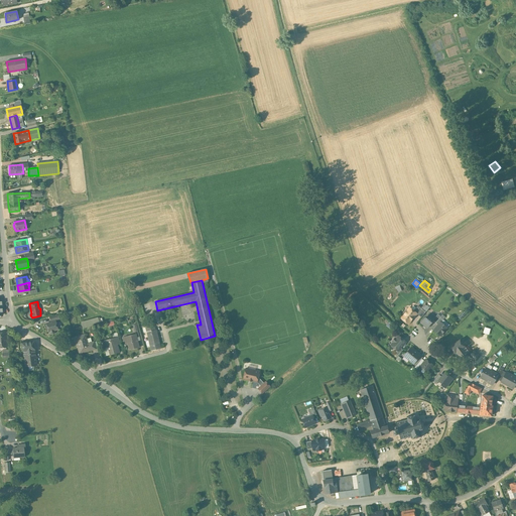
[(421,308),(418,305),(413,311),(416,313),(421,317),(425,312),(421,308)]
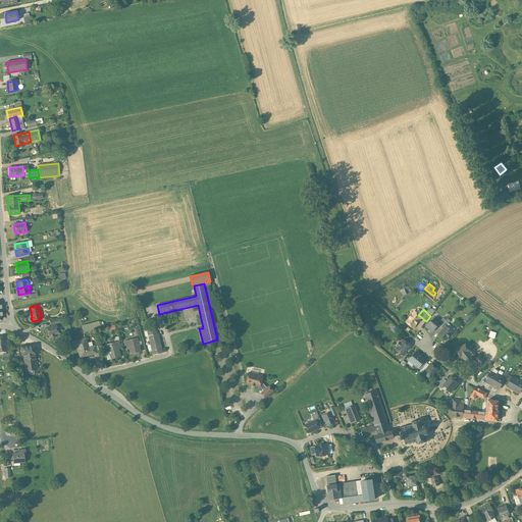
[(414,311),(412,314),(411,314),(410,314),(408,317),(408,318),(409,319),(406,322),(413,327),(421,317),(418,315),(414,311)]
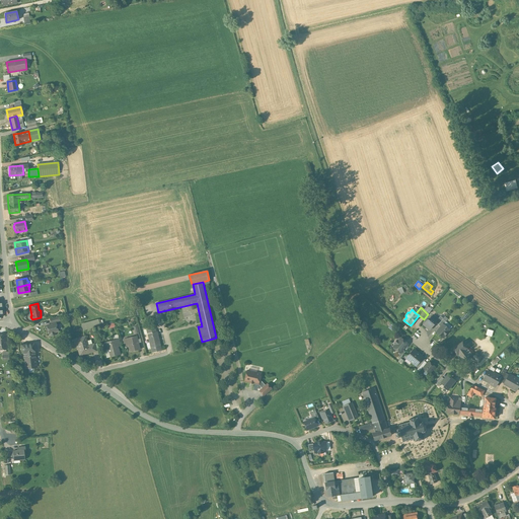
[(433,314),(429,320),(428,319),(423,324),(430,330),(436,322),(435,322),(438,318),(433,314)]
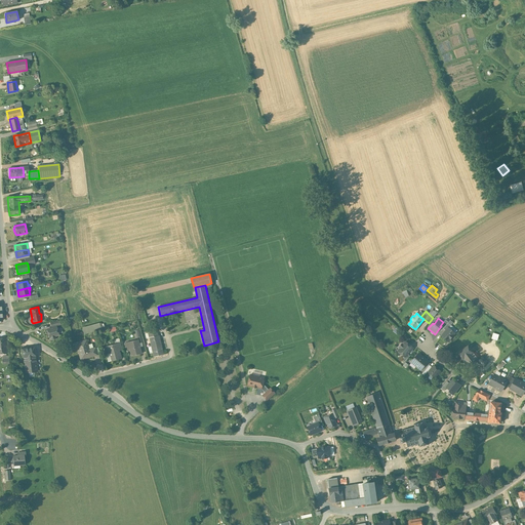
[(445,320),(443,323),(443,322),(440,326),(441,326),(443,328),(448,323),(448,322),(445,320)]
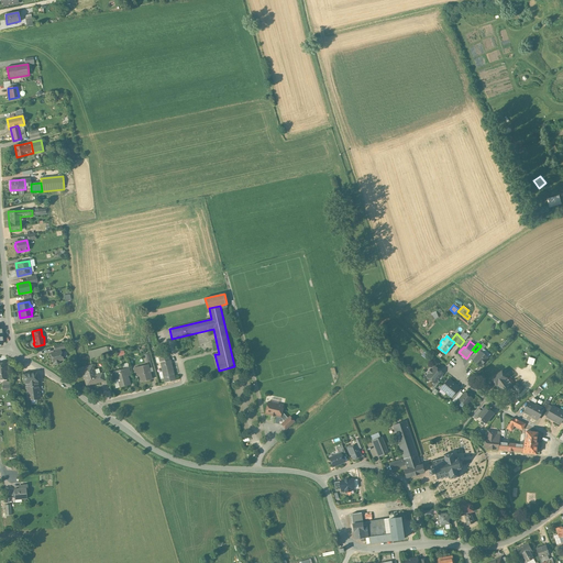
[(99,349),(88,352),(90,359),(101,355),(99,349)]
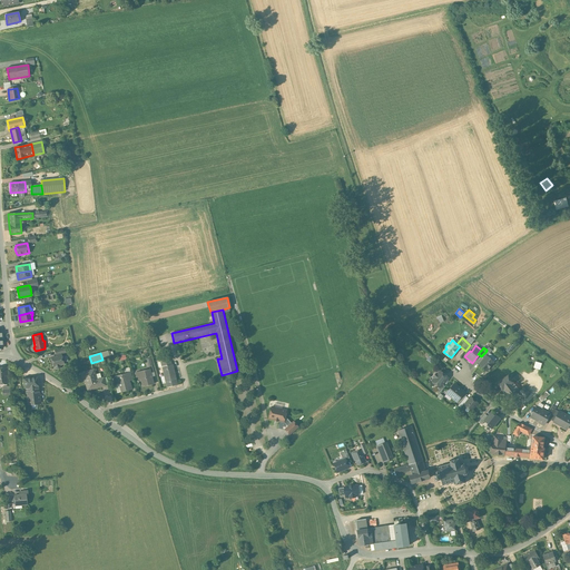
[(61,355),(51,357),(53,366),(55,366),(56,369),(57,369),(59,369),(59,367),(59,365),(64,364),(61,355)]
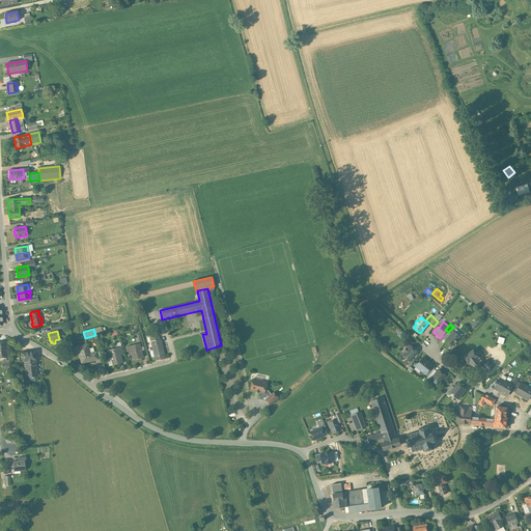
[(454,332),(453,331),(451,334),(446,340),(453,345),(460,337),(454,332)]
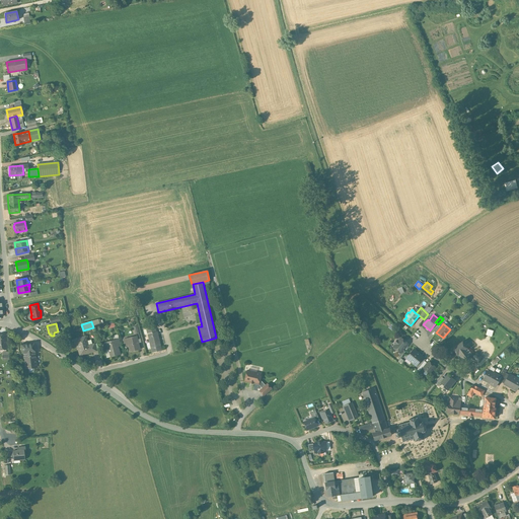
[(148,334),(150,343),(147,343),(148,349),(151,349),(152,353),(162,351),(158,331),(156,332),(148,334)]
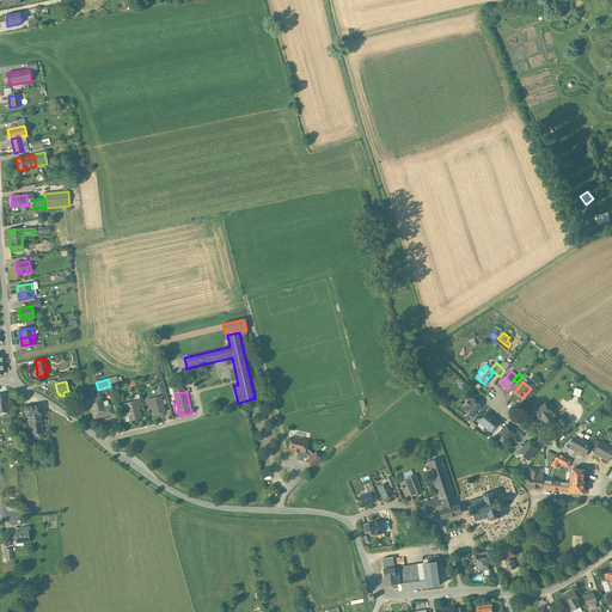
[(101,397),(84,402),(86,409),(91,408),(95,418),(109,415),(106,408),(103,408),(101,397)]
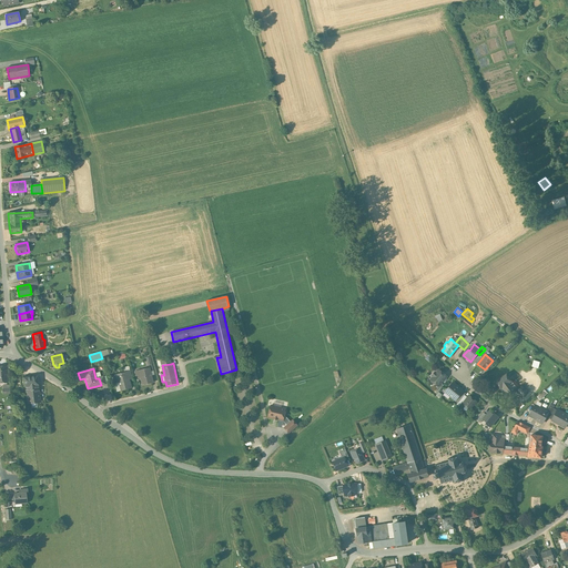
[(149,368),(135,372),(137,378),(141,378),(143,385),(153,383),(151,372),(150,368),(149,368)]
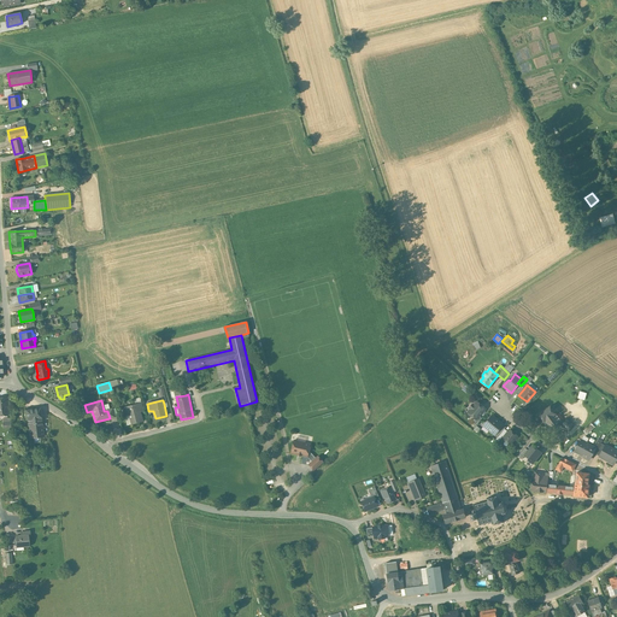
[(485,409),(476,401),(474,405),(472,405),(469,407),(471,409),(468,412),(476,419),(479,416),(485,409)]
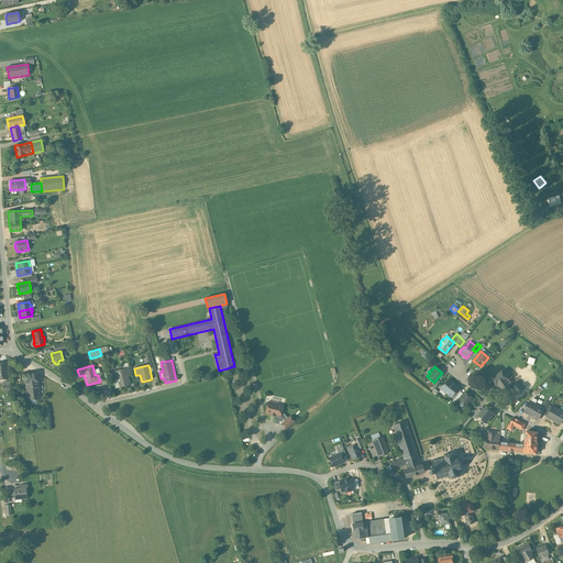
[(125,368),(112,373),(114,381),(118,379),(121,387),(131,385),(128,375),(125,368)]
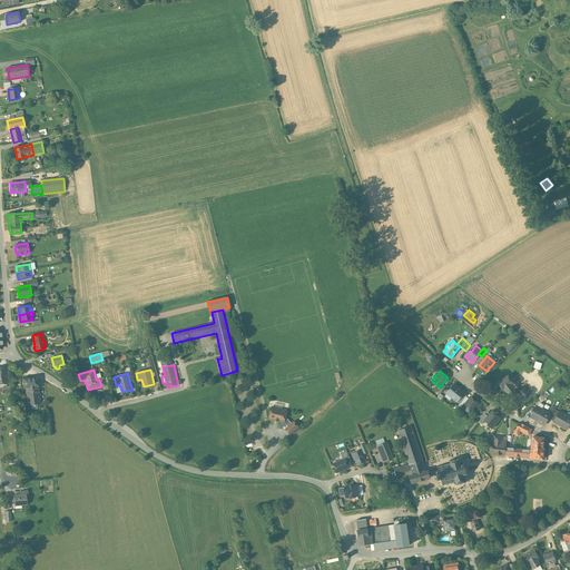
[(509,375),(497,383),(507,397),(510,395),(512,397),(517,394),(514,392),(518,389),(509,375)]
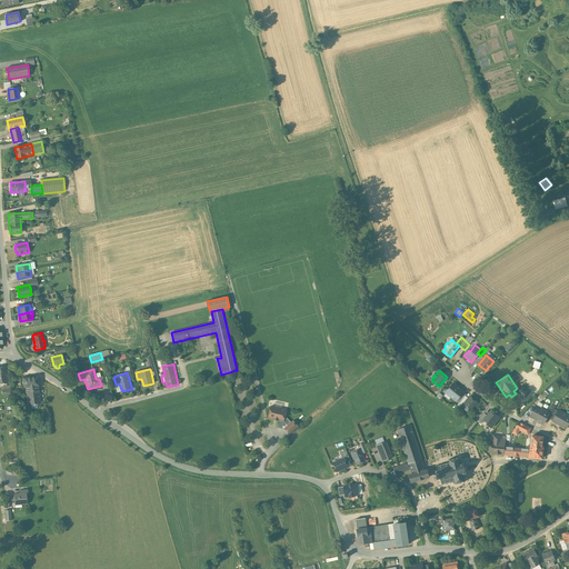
[(37,377),(23,378),(25,388),(25,387),(26,387),(27,397),(39,395),(38,386),(37,377)]
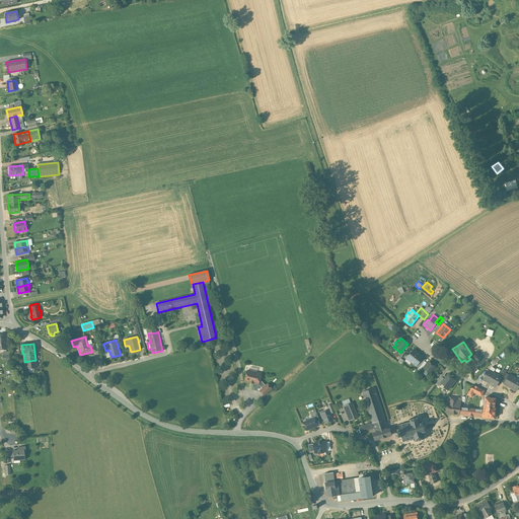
[(414,350),(406,358),(417,366),(420,362),(417,360),(420,355),(414,350)]
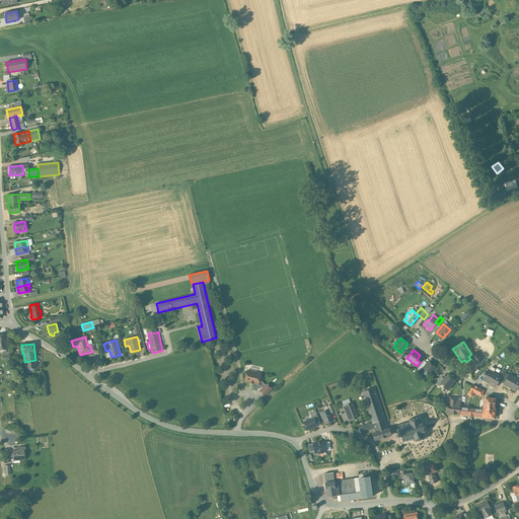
[(477,353),(473,356),(477,362),(483,359),(477,353)]
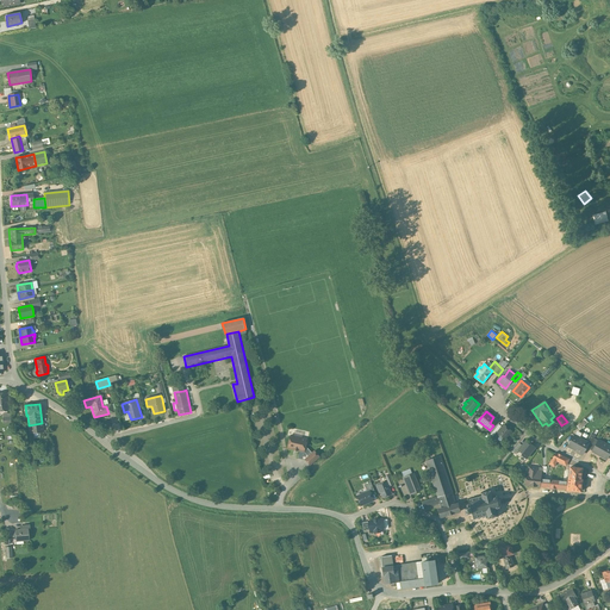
[(500,422),(497,421),(493,425),(490,430),(492,433),(500,422)]
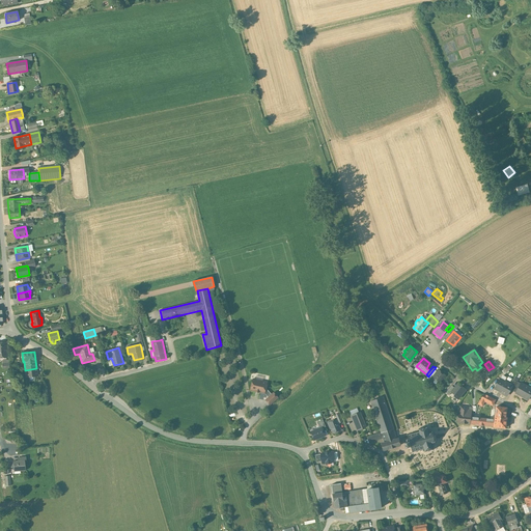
[(36,368),(25,370),(26,378),(37,375),(36,368)]
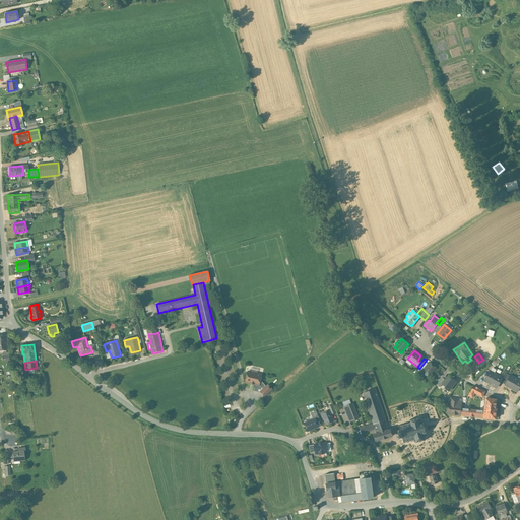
[(430,363),(424,370),(430,375),(436,368),(430,363)]
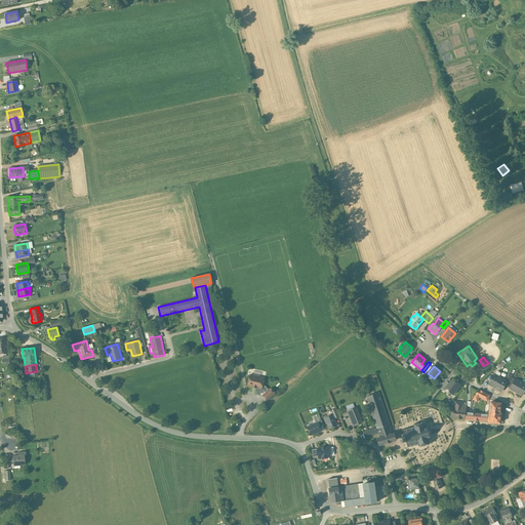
[(265,378),(250,374),(247,386),(253,387),(252,388),(256,389),(256,388),(261,389),(266,393),(269,390),(265,386),(263,385),(265,378)]
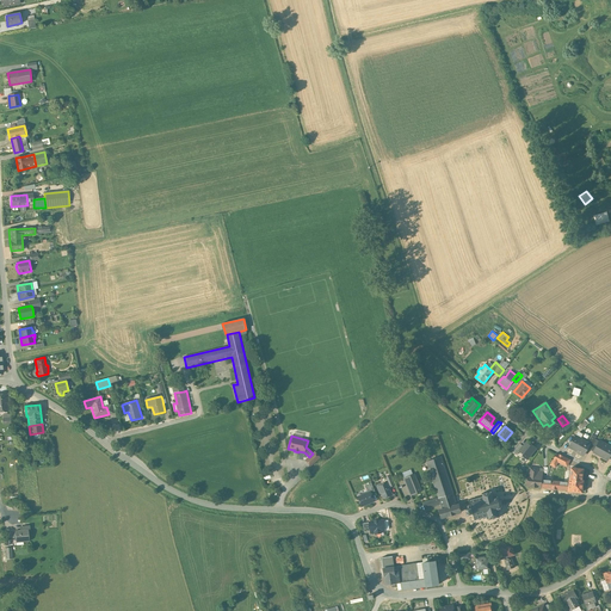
[(590,443),(575,436),(569,448),(584,455),(587,449),(590,444),(590,443)]
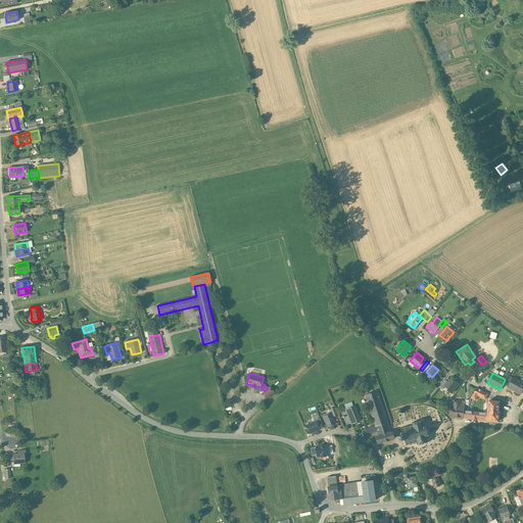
[(452,393),(460,384),(449,376),(446,381),(442,386),(452,393)]
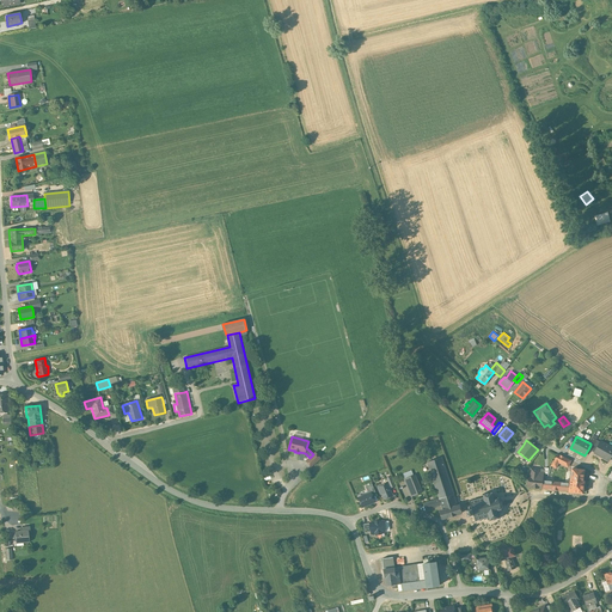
[(611,454),(611,447),(600,441),(594,453),(609,461),(611,454)]
